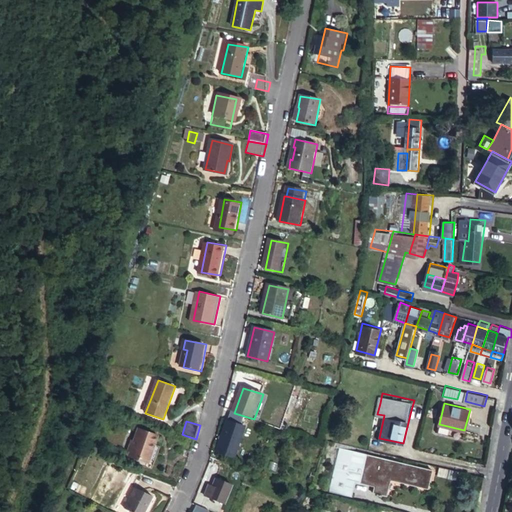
[(235,459),(246,426),(230,421),(219,453),(235,459)]
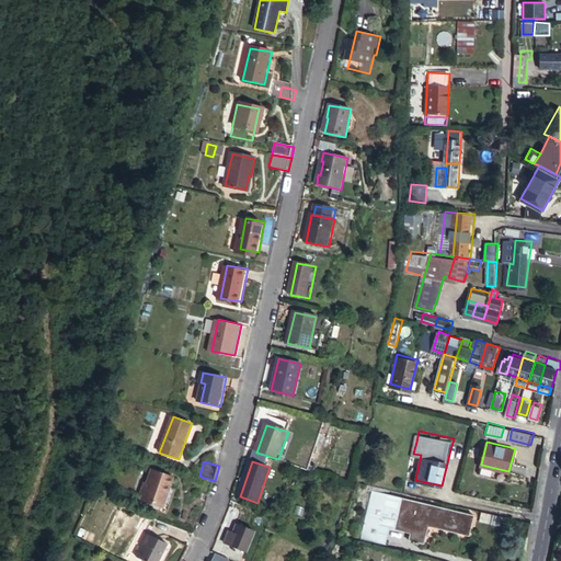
[(162,504),(173,476),(152,468),(142,495),(162,504)]
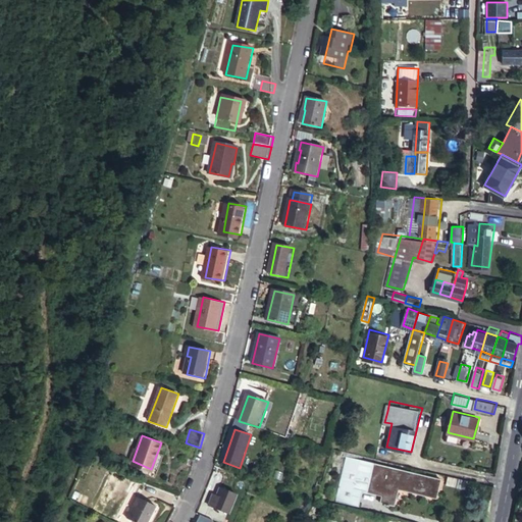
[(186,442),(184,441),(179,455),(196,461),(200,448),(188,444),(186,442)]
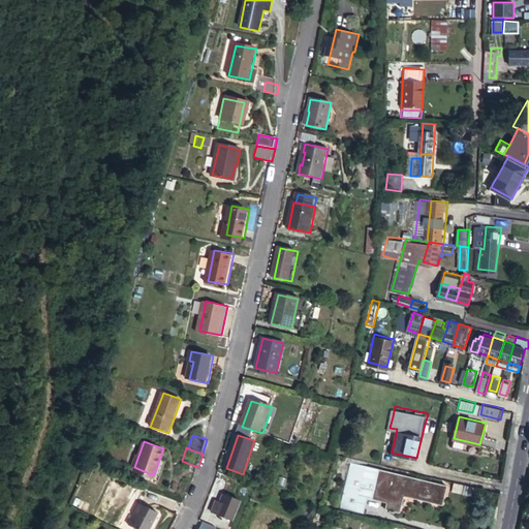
[(364,497),(371,468),(350,464),(341,505),(363,510),(364,507),(366,497),(364,497)]
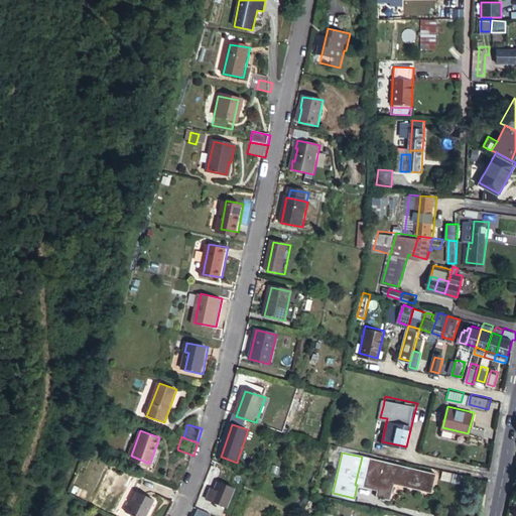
[(422,489),(426,471),(362,457),(355,485),(357,485),(370,488),(368,495),(373,496),(372,499),(376,500),(377,497),(382,498),(386,481),(422,489)]
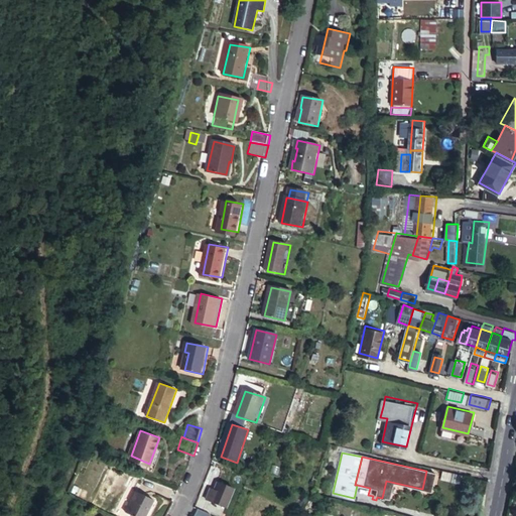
[(226,507),(233,488),(219,483),(216,491),(212,490),(208,501),(226,507)]
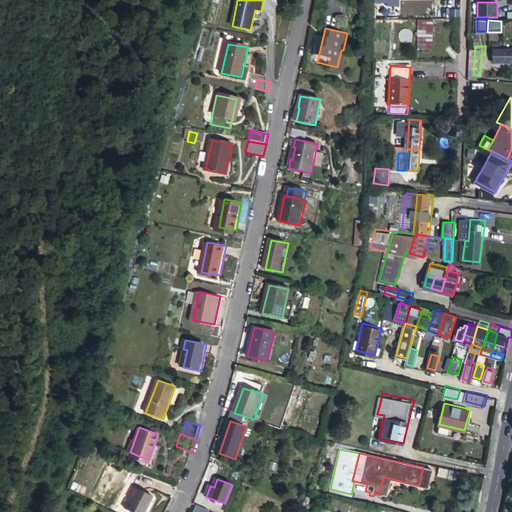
[(135,511),(144,511),(154,493),(136,484),(125,506),(135,511)]
